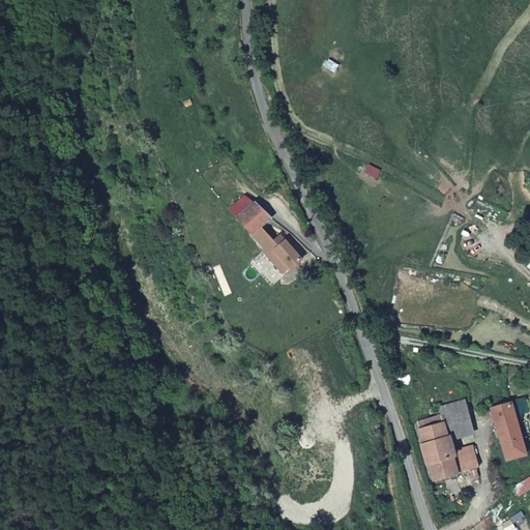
[(255,203),(236,217),(264,251),(263,252),(283,275),(300,261),(281,237),(274,240),(263,227),(269,221),(255,203)]
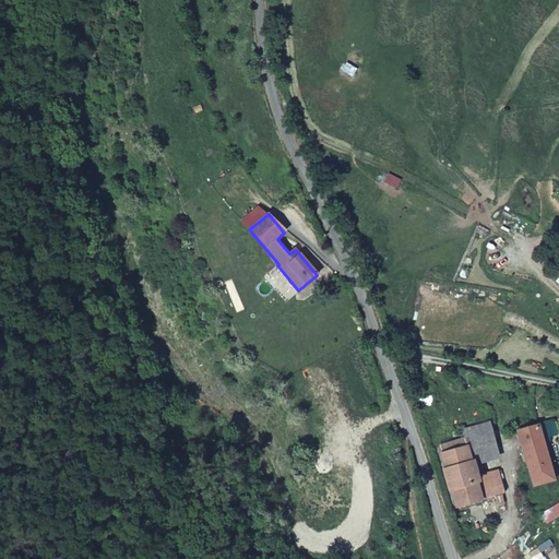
[(467,444),(494,437),(490,421),(463,429),(467,444)]
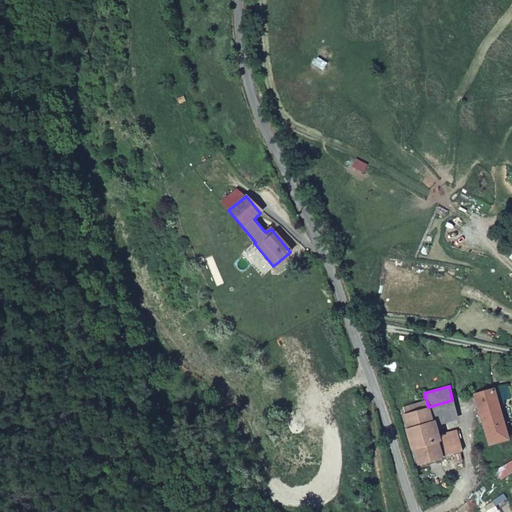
[(494,388),(466,396),(481,446),(509,438),(507,431),(494,388)]
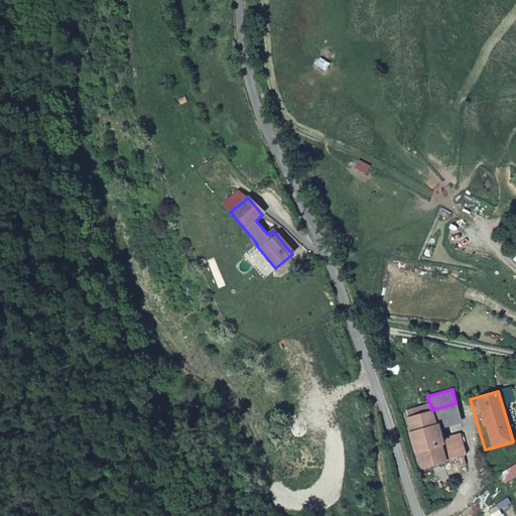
[(461,420),(456,403),(431,410),(436,427),(461,420)]
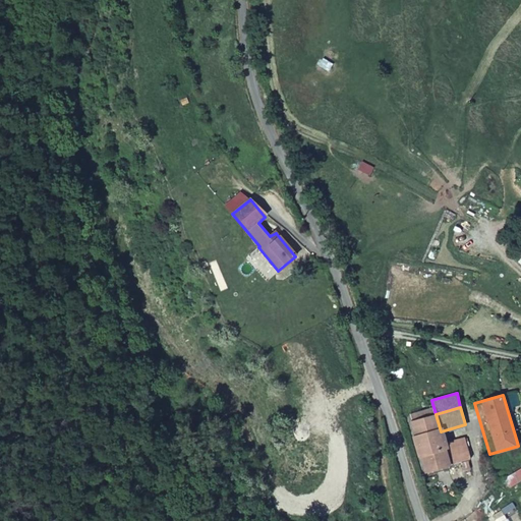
[(451,466),(471,459),(465,438),(445,444),(441,431),(436,414),(406,422),(423,476),(452,467),(451,466)]
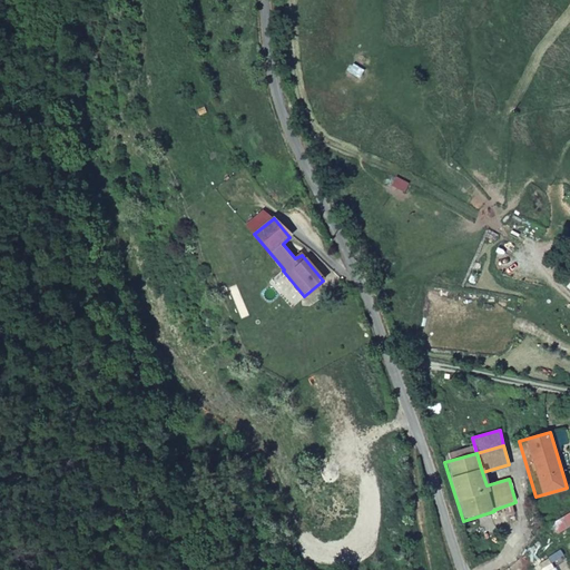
All buildings are outlined.
